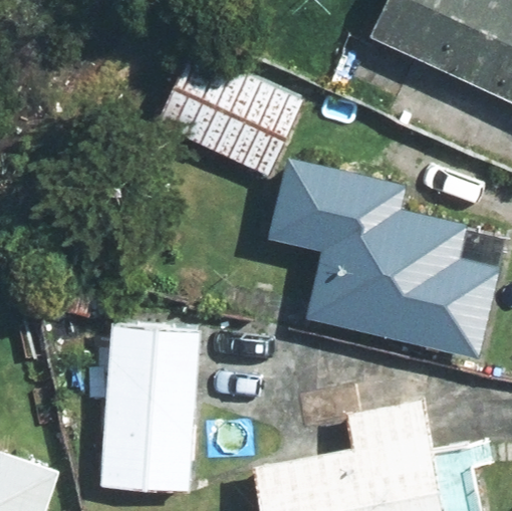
[(511,0),(384,0),(368,33),(511,100),(511,0)]
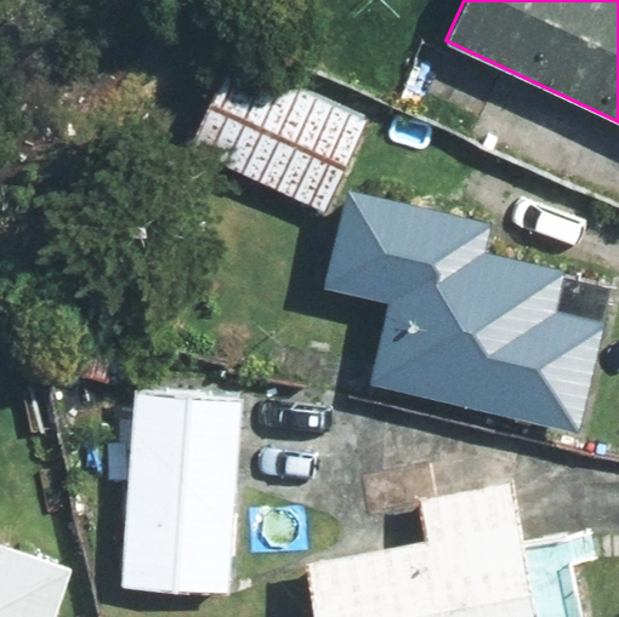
[(189,149),(324,212),(367,120),(232,58),(189,149)]
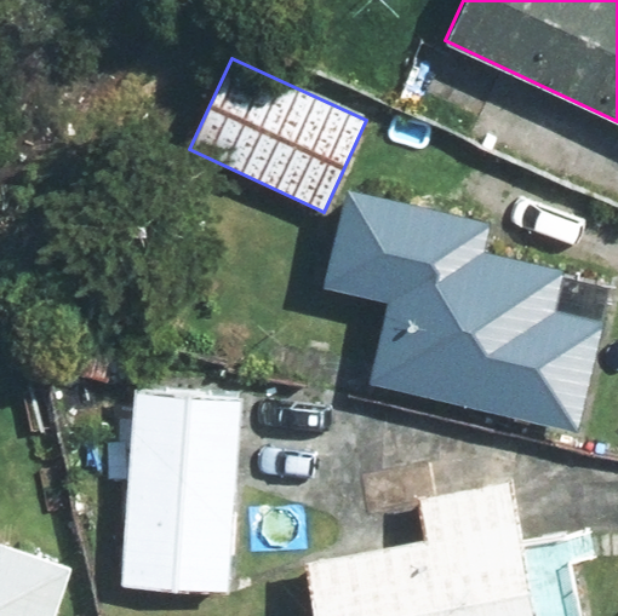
[(389,303),(370,385),(577,432),(602,323),(554,312),(562,271),(482,252),(490,223),(347,190),(324,288),(389,303)]
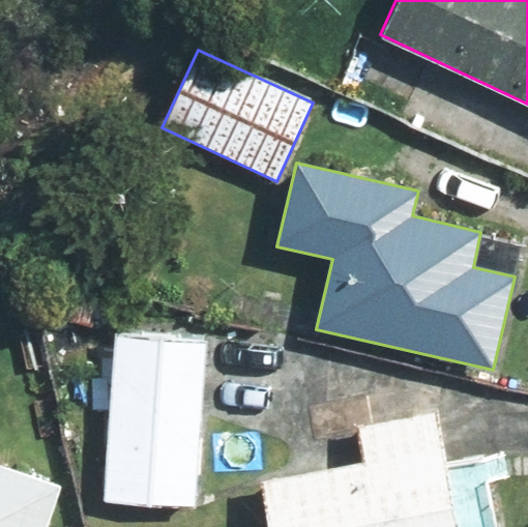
[(106,503),(196,508),(206,342),(116,335),(114,363),(66,360),(66,370),(61,370),(60,384),(65,385),(63,411),(111,414),(106,503)]
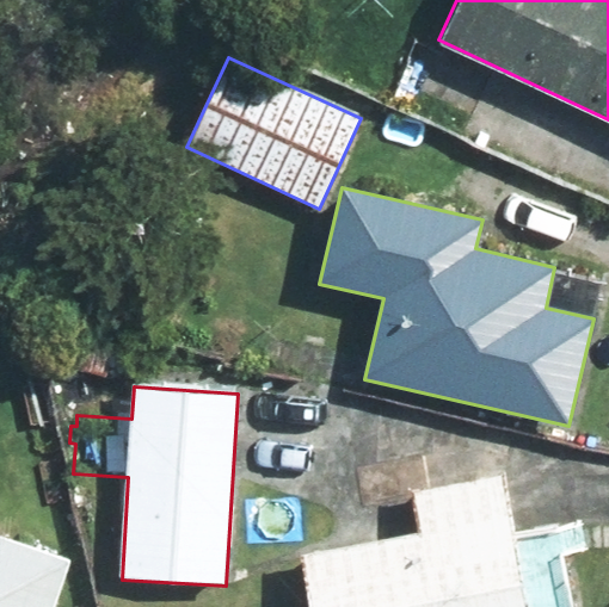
[(419,533),(299,556),(307,606),(527,606),(504,476),(412,493),(419,533)]
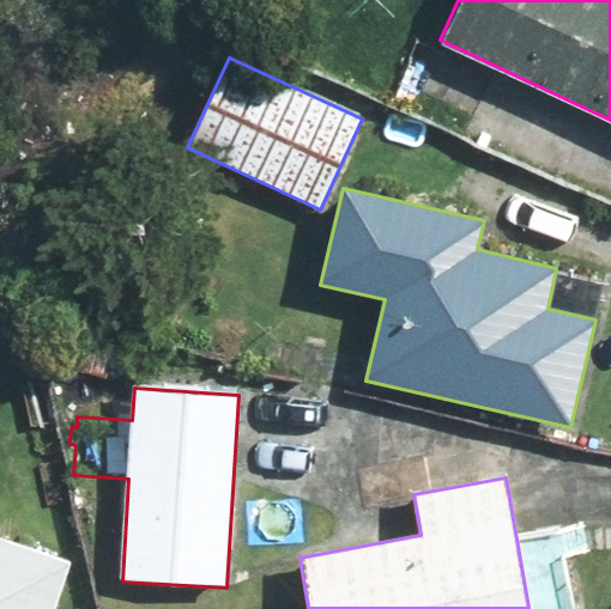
[(0,537),(0,608),(54,608),(71,561),(0,537)]
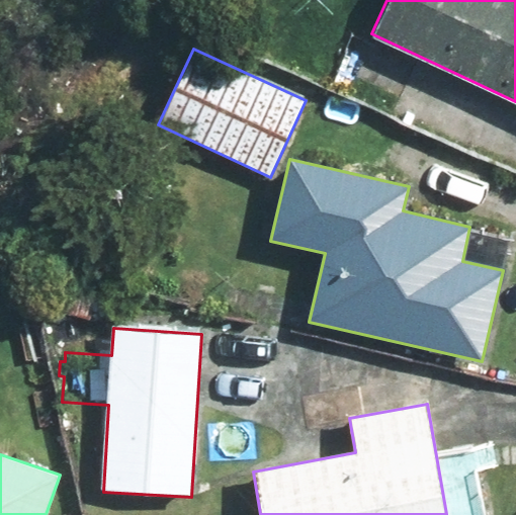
All buildings are outlined.
